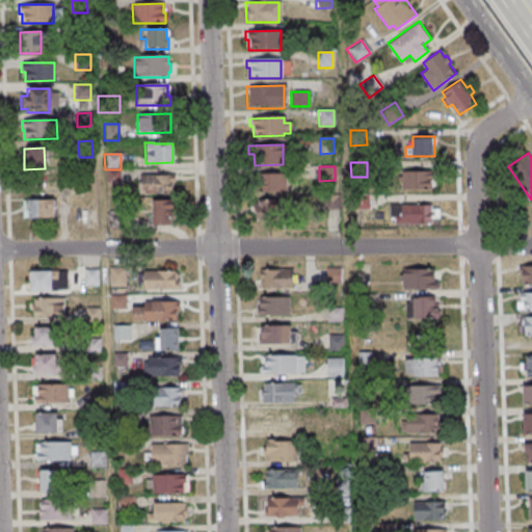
[(400,169),(432,169),(432,171),(435,171),(436,179),(432,179),(432,189),(400,189),(400,169)]
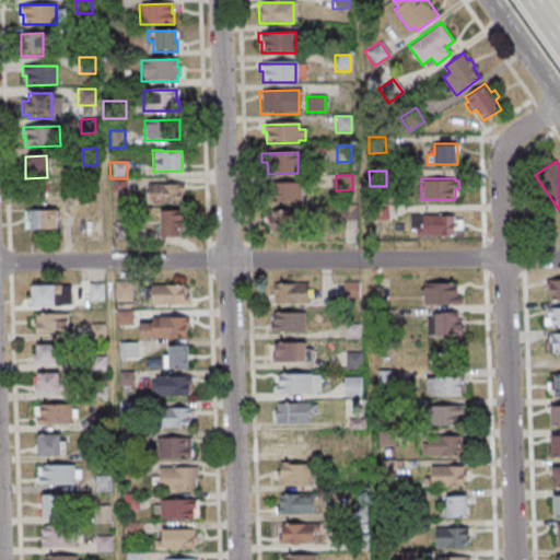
[(126,179),(126,194),(111,194),(111,179),(126,179)]
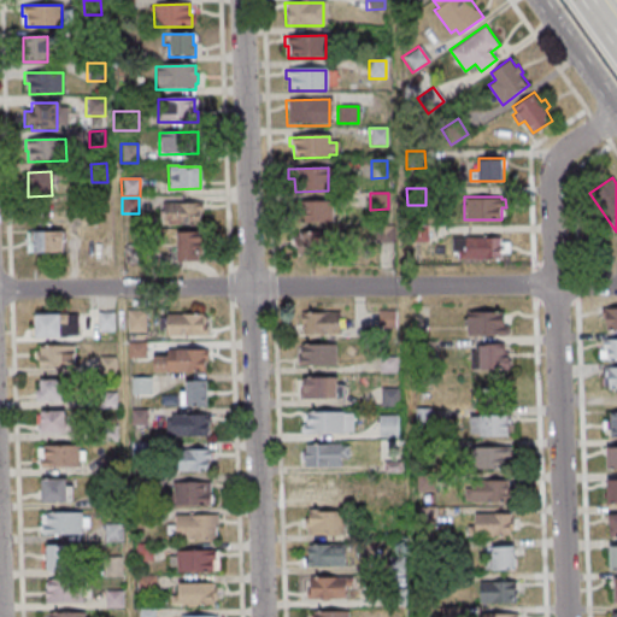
[(330,201),(330,223),(294,224),(294,210),(291,210),(291,203),(330,201)]
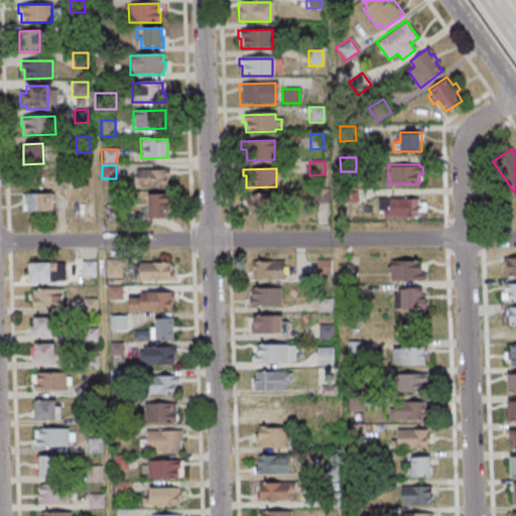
[(166,170),(166,171),(168,171),(168,177),(165,177),(166,188),(135,189),(135,171),(166,170)]
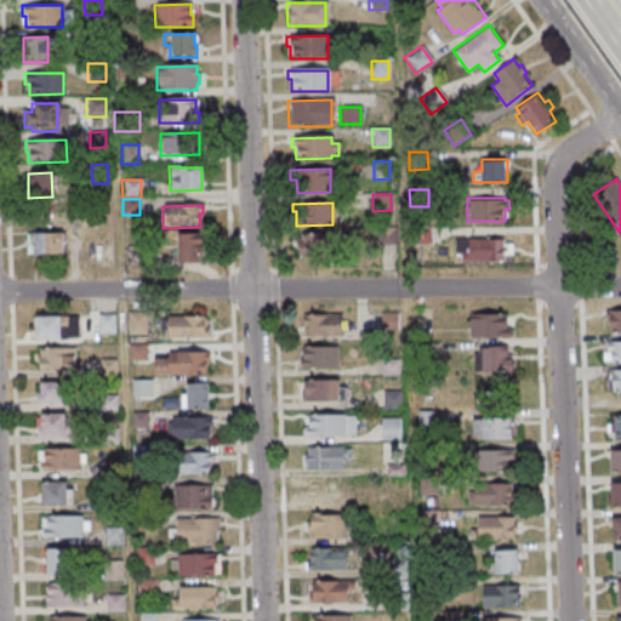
[(429,227),(429,244),(410,245),(410,227),(429,227)]
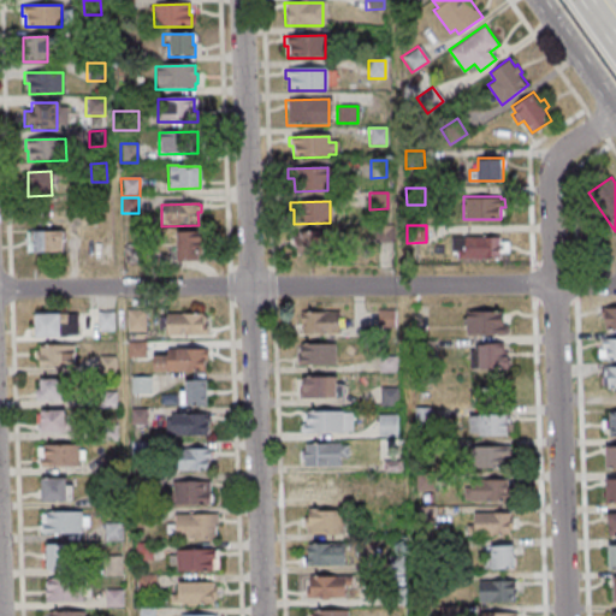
[(373,226),(373,243),(392,243),(391,226),(373,226)]
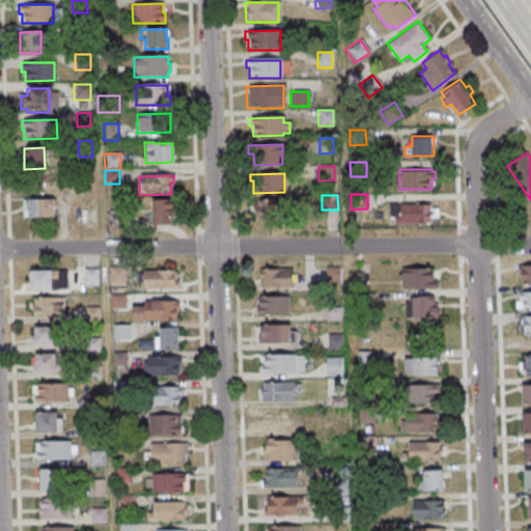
[(255,200),(283,199),(283,220),(254,220),(254,214),(251,214),(251,204),(255,203),(255,200)]
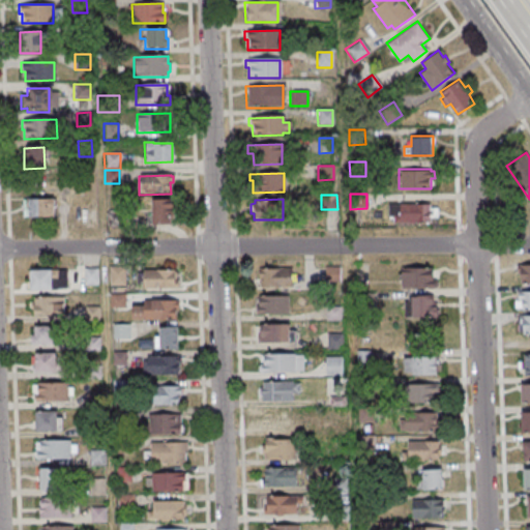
[(26,200),(27,219),(53,218),(53,200),(26,200)]
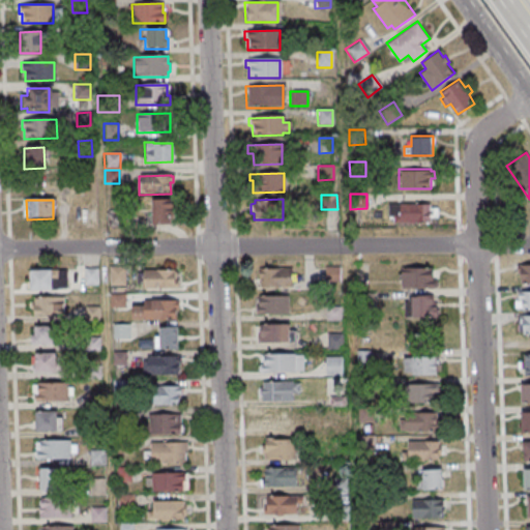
[(150,201),(173,200),(173,216),(169,216),(169,225),(151,226),(150,201)]
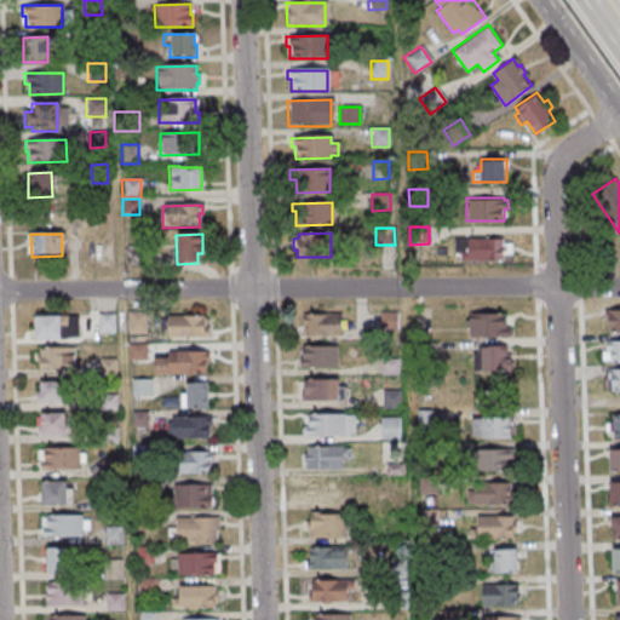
[(504,237),(504,259),(463,259),(463,252),(454,252),(454,236),(504,237)]
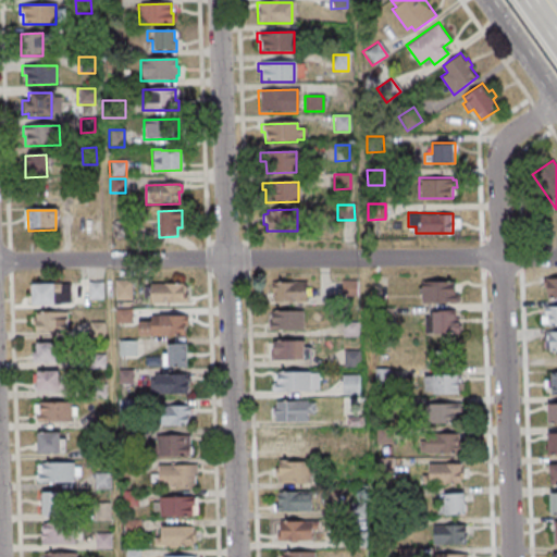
[(128,222),(128,239),(112,239),(111,222),(128,222)]
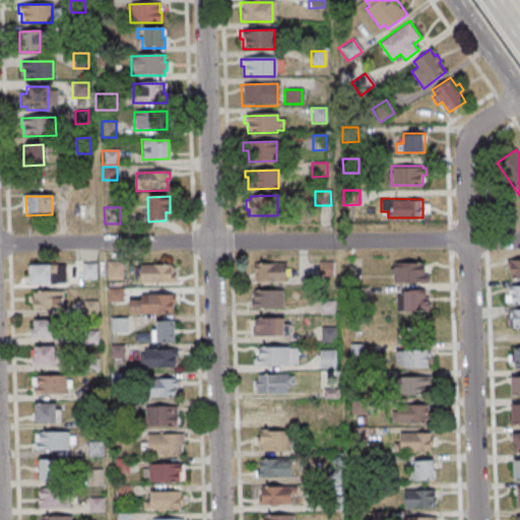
[(509,259),(519,259),(519,277),(512,278),(512,267),(509,267),(509,259)]
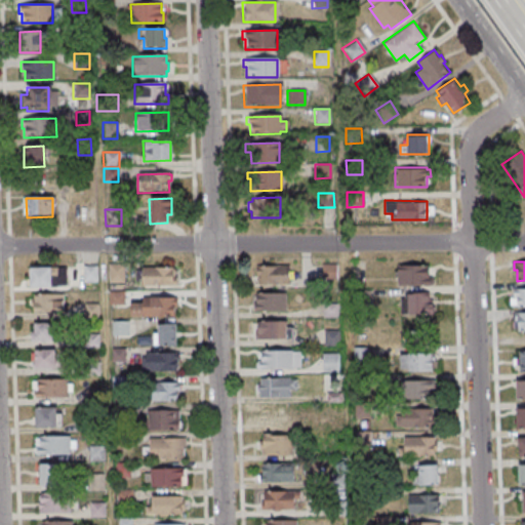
[(399,265),(430,264),(430,284),(399,285),(399,265)]
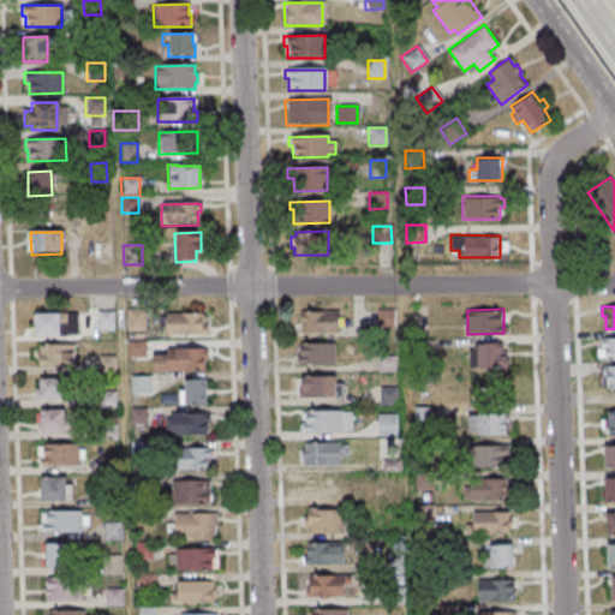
[(125,310),(144,310),(144,333),(126,333),(125,310)]
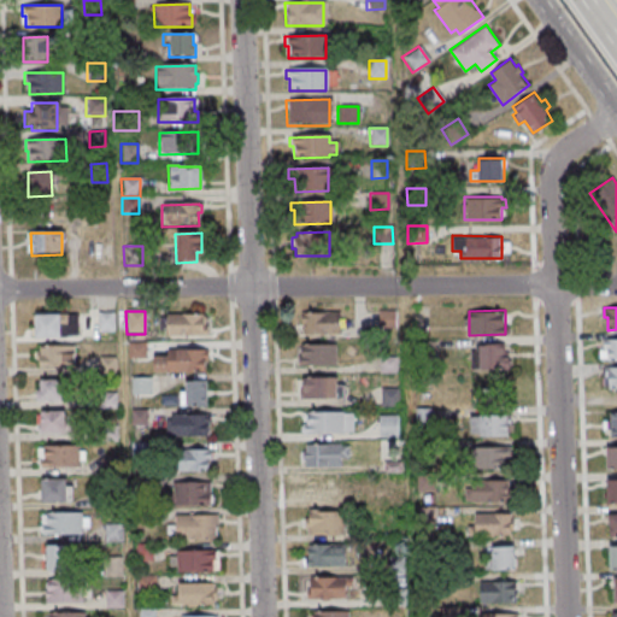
[(376,312),(377,329),(394,329),(393,311),(376,312)]
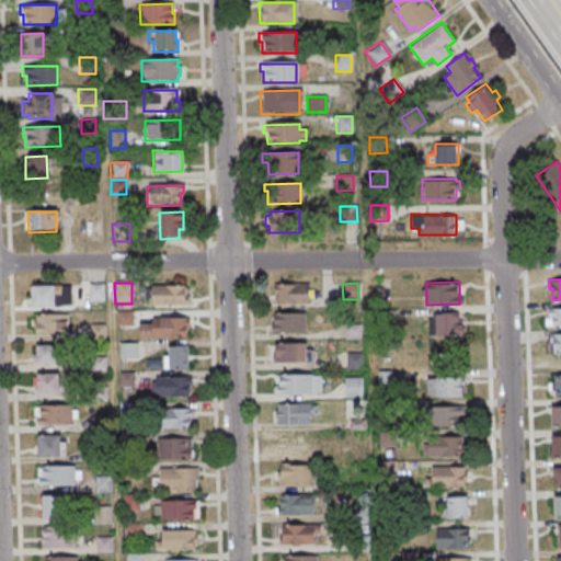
[(88,285),(89,302),(103,302),(102,284),(88,285)]
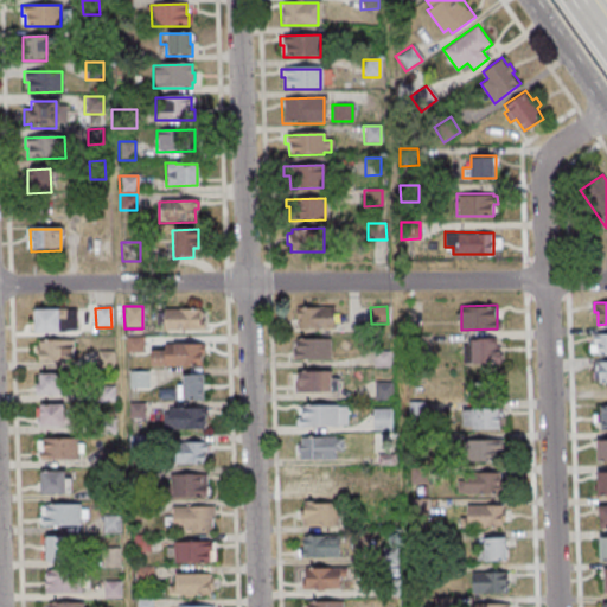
[(293,310),(331,308),(332,330),(294,331),(293,310)]
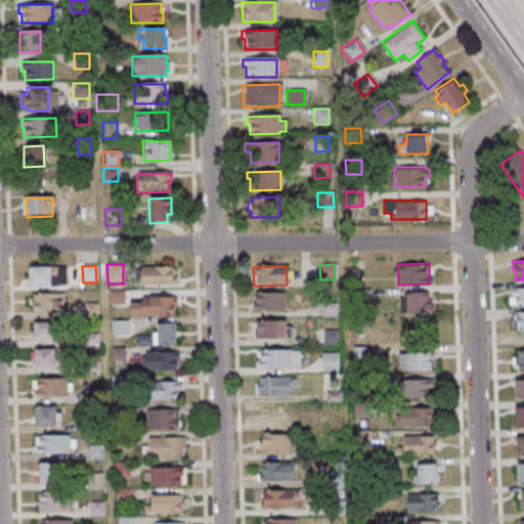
[(49,267),(49,288),(28,288),(28,268),(49,267)]
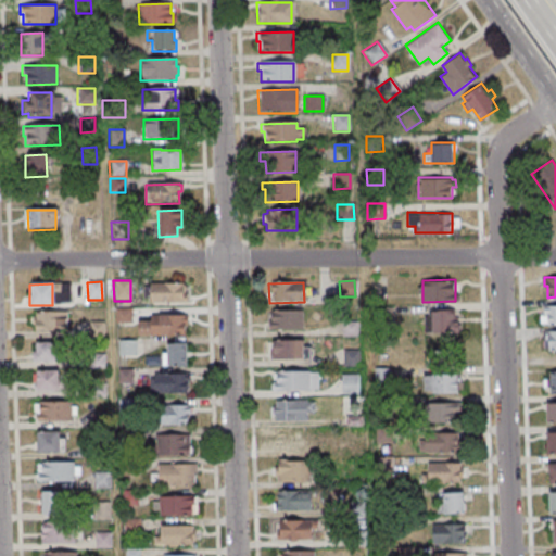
[(149,285),(149,304),(186,303),(186,293),(181,293),(181,283),(149,285)]
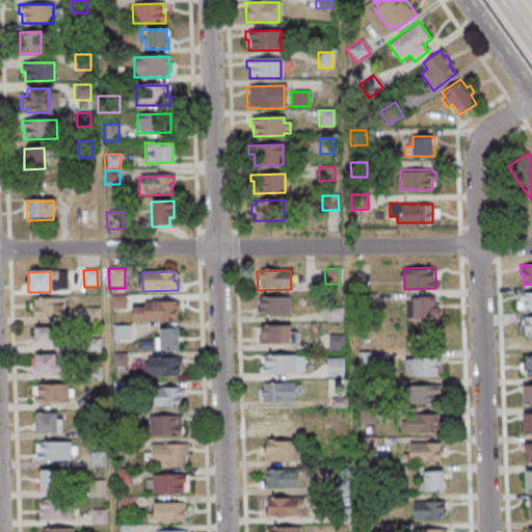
[(521,291),(531,291),(531,310),(525,311),(525,300),(521,300),(521,291)]
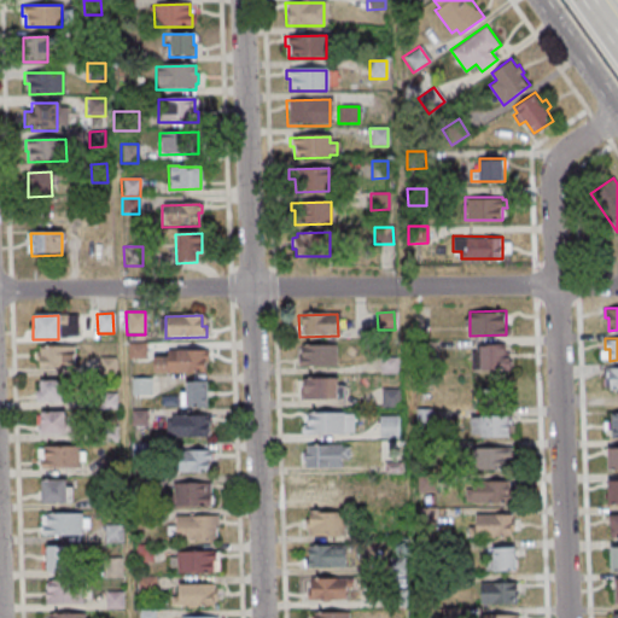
[(127,343),(127,360),(146,360),(146,343),(127,343)]
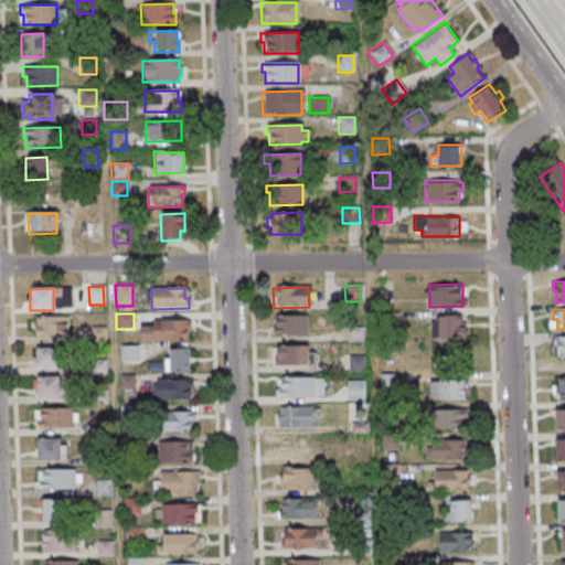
[(440,315),(467,315),(467,337),(432,338),(432,321),(440,320),(440,315)]
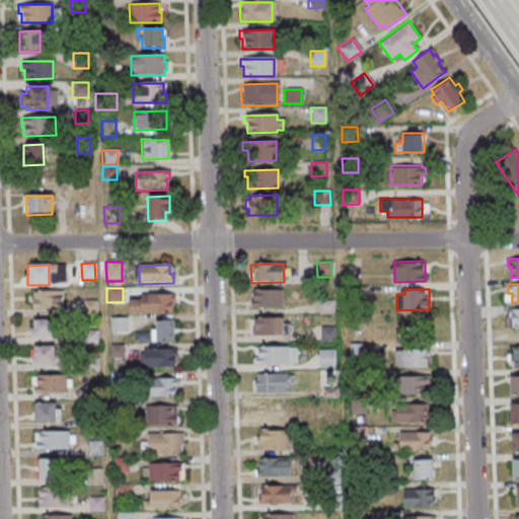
[(61,291),(62,309),(31,310),(31,304),(28,304),(28,296),(32,296),(31,292),(61,291)]
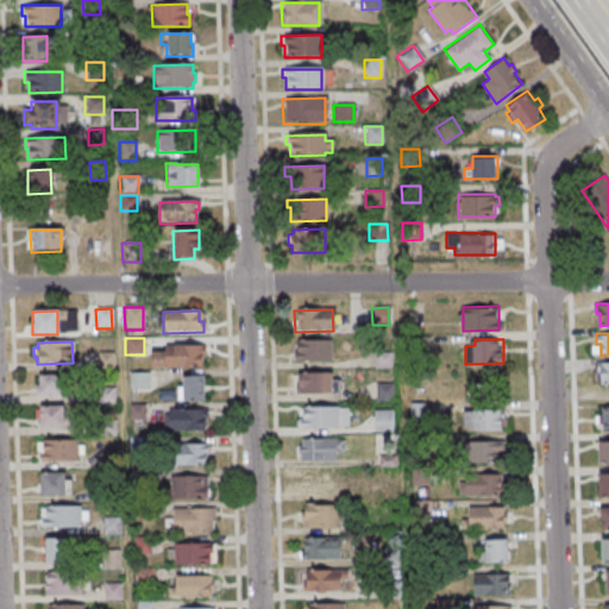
[(328,341),(330,362),(292,363),(292,352),(295,352),(295,341),(328,341)]
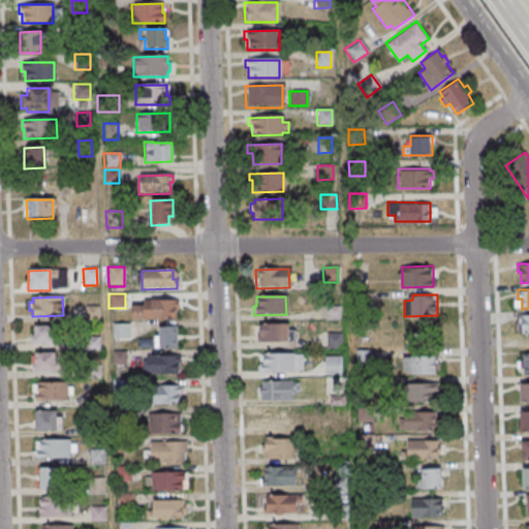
[(142,301),(177,300),(177,310),(174,310),(174,320),(130,321),(130,306),(142,306),(142,301)]
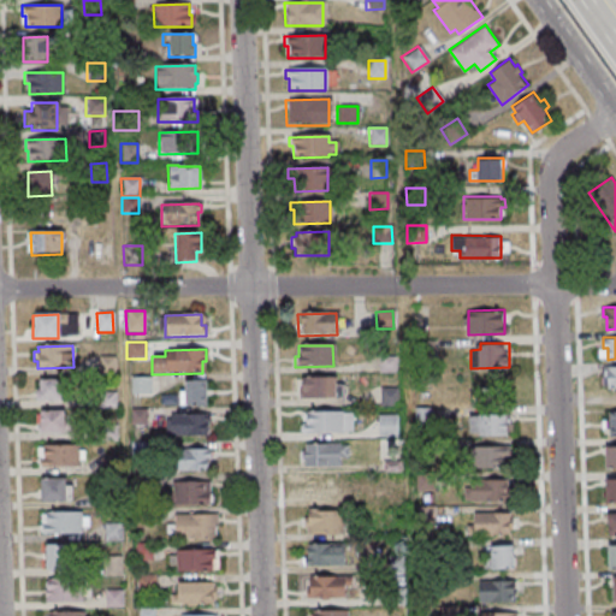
[(98,357),(98,375),(113,374),(113,357),(98,357)]
